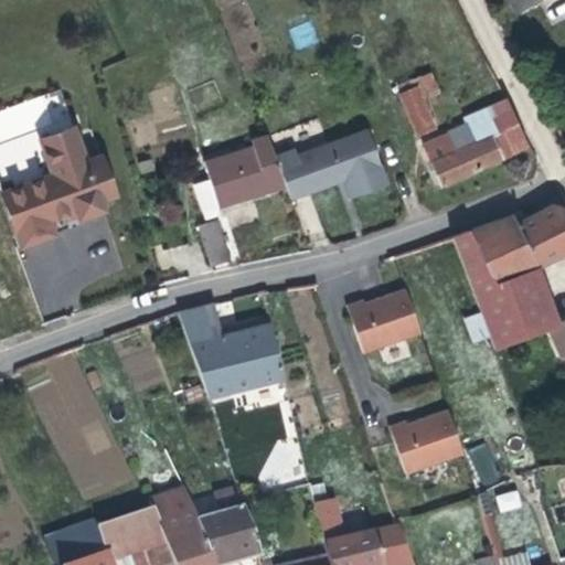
[(537,0),(510,0),(518,13),(540,1),(537,0)]
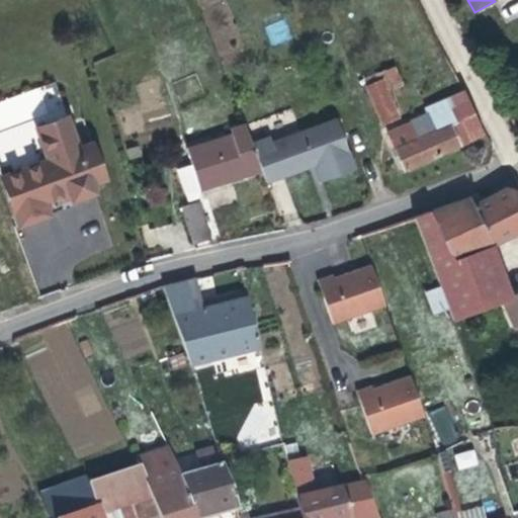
[(270,44),(291,39),(287,19),(266,24),(270,44)]
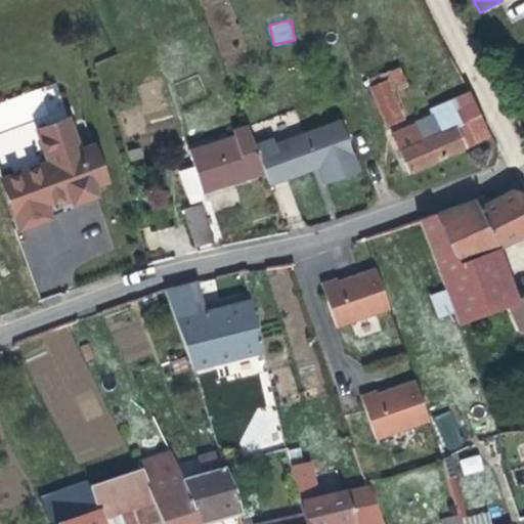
[(395,92),(409,86),(400,66),(365,81),(387,127),(407,119),(395,92)]
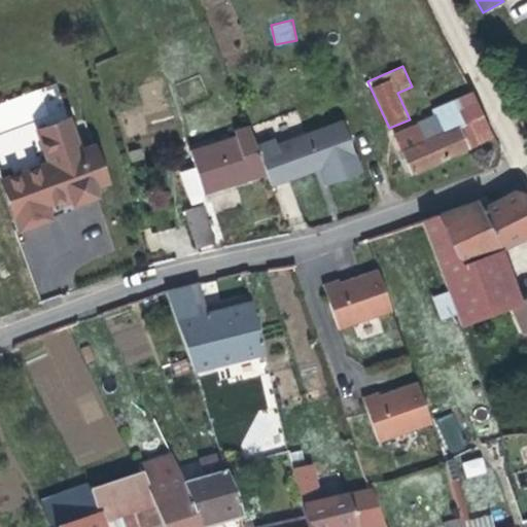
[(497,129),(477,88),(432,109),(441,129),(422,138),(416,123),(395,132),(411,170),(466,143),(458,121),(467,117),(476,139),(497,129)]
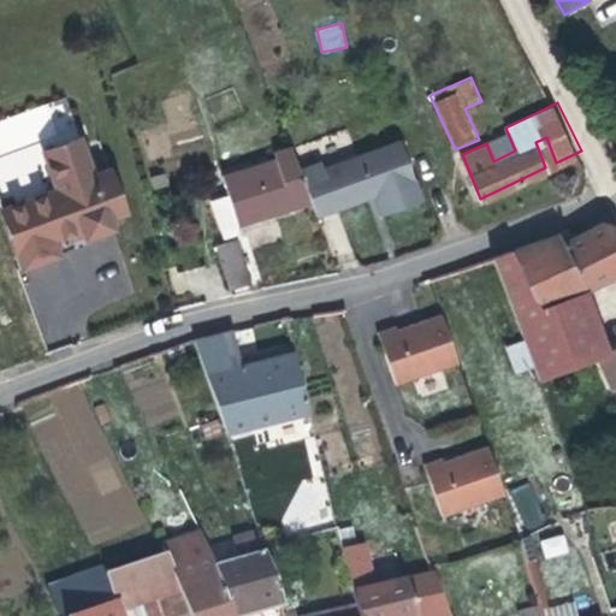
[(319,157),(300,166),(314,205),(318,215),(366,196),(373,193),(383,214),(425,199),(398,136),(324,166),(319,157)]
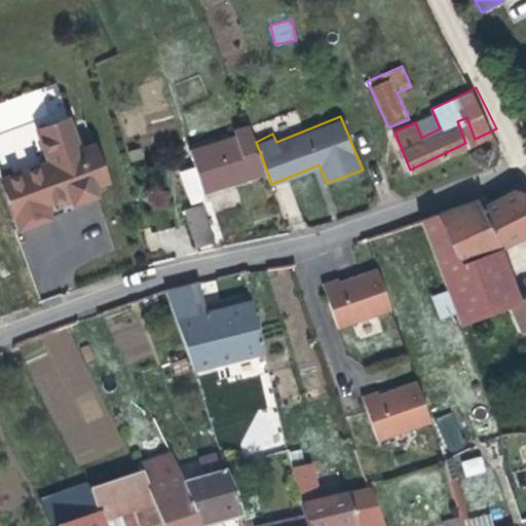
[(475,139),(466,117),(457,121),(465,143),(470,141),(475,139)]
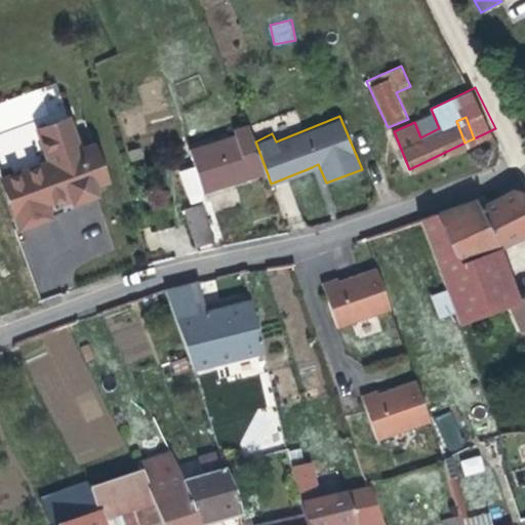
[(76,151),(64,119),(34,129),(46,162),(0,179),(0,184),(17,229),(47,218),(44,206),(54,202),(69,196),(72,203),(93,194),(91,188),(104,182),(90,147),(76,151)]
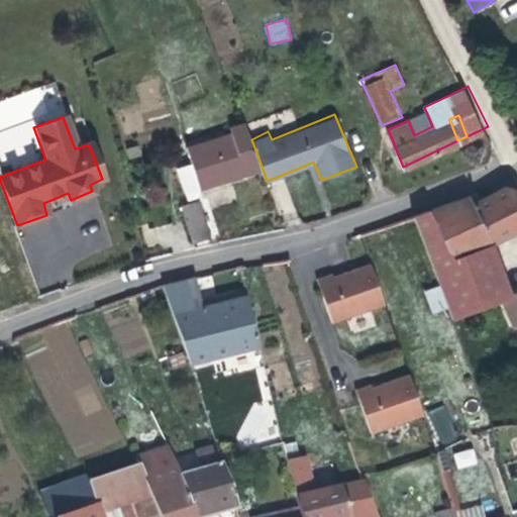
[(251,139),(248,131),(193,148),(198,165),(204,189),(217,185),(264,172),(251,139)]
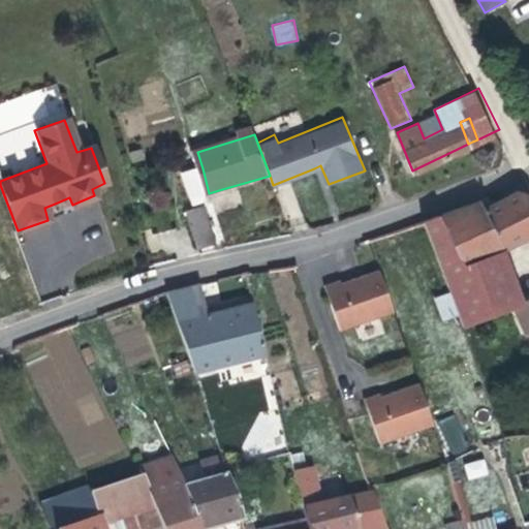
[(209,193),(203,168),(189,173),(198,206),(207,204),(211,201),(209,193)]
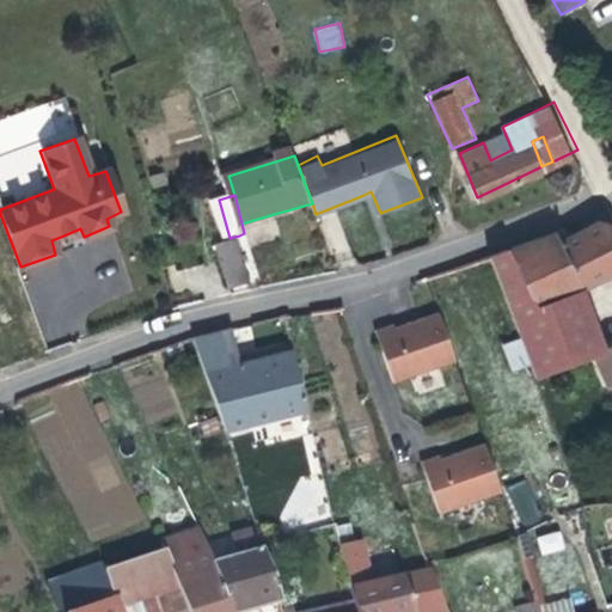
[(611,221),(609,219),(585,232),(567,240),(562,232),(513,249),(544,312),(585,291),(611,277),(611,221)]
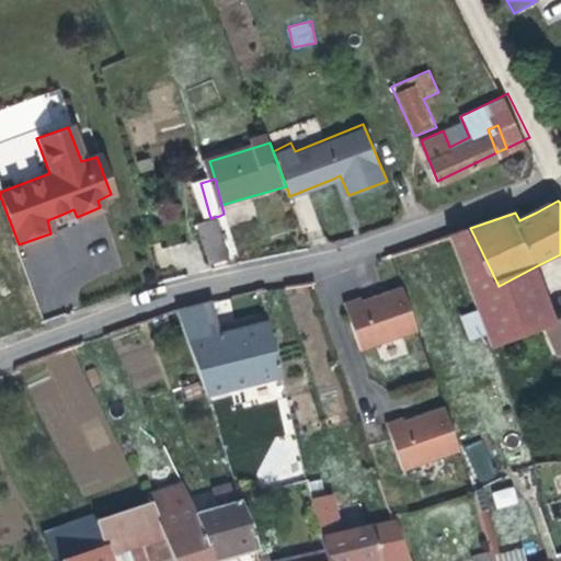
[(231,256),(219,216),(210,218),(202,220),(214,261),(231,256)]
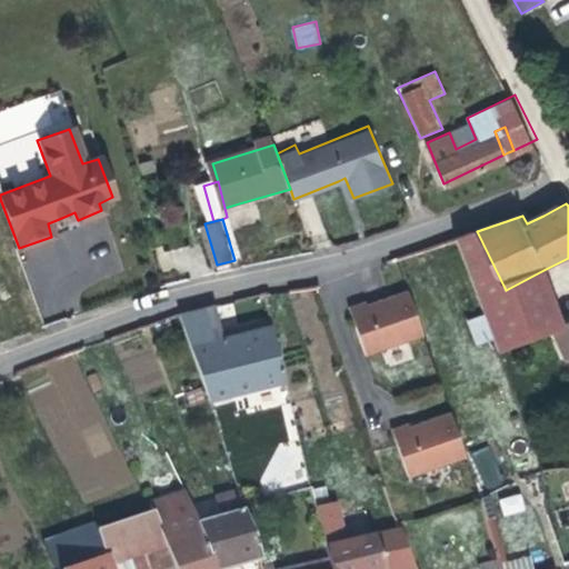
[(477,231),(458,237),(498,350),(567,326),(555,295),(543,270),(506,290),(477,231)]
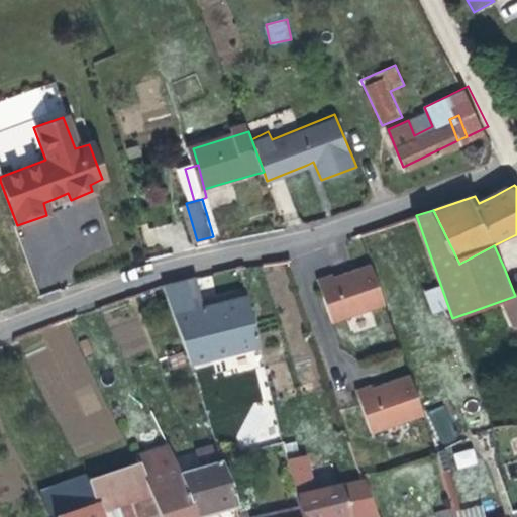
[(164,281),(174,312),(202,305),(194,274),(164,281)]
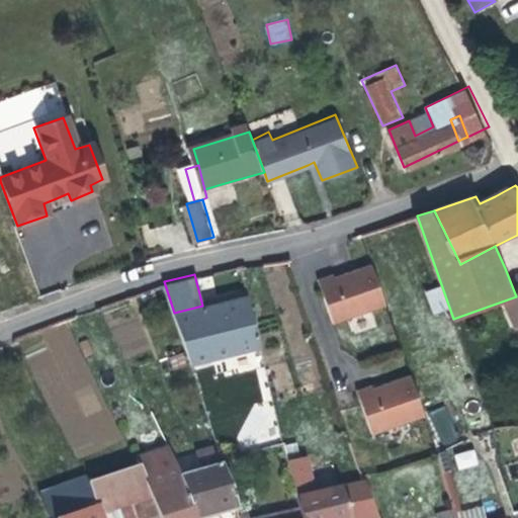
[(432,314),(447,310),(440,286),(426,291),(432,314)]
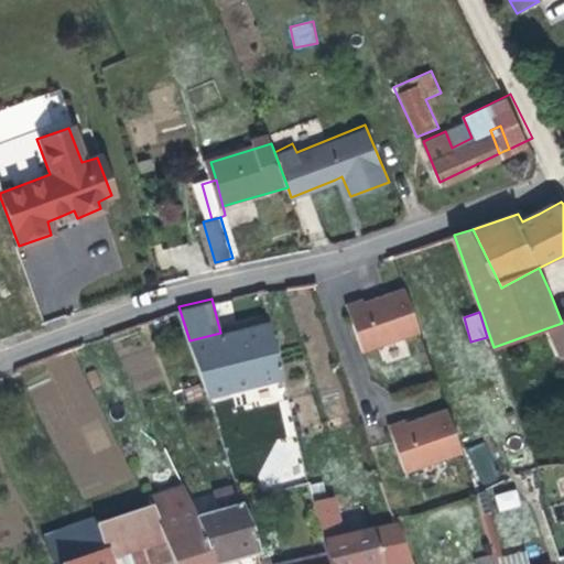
[(437,366),(422,321),(390,332),(382,334),(381,331),(364,336),(380,384),(437,366)]
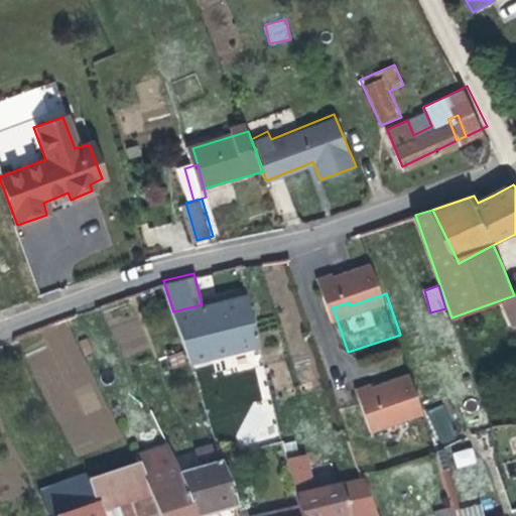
[(260,339),(248,294),(219,300),(202,304),(173,311),(189,359),(260,339)]
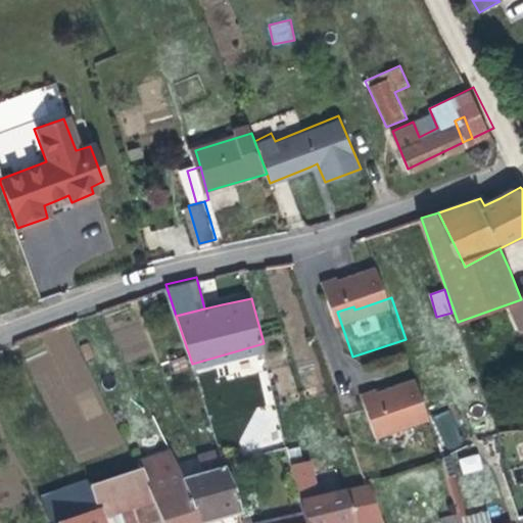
[(522,298),(521,299),(511,304),(522,329),(522,327),(522,298)]
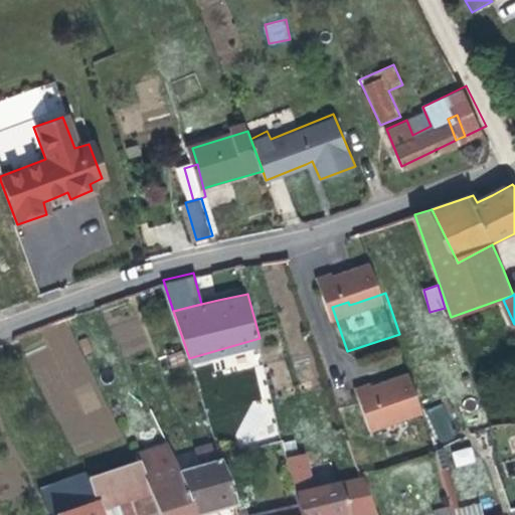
[(76,458),(121,438),(65,321),(42,332),(49,345),(26,356),(46,399),(69,389),(75,401),(54,411),(76,458)]
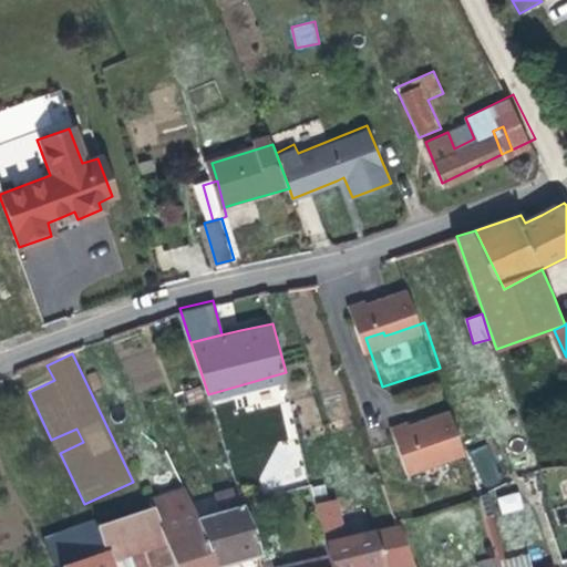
[(482,488),(466,443),(435,454),(425,457),(424,454),(408,460),(424,508),(482,488)]
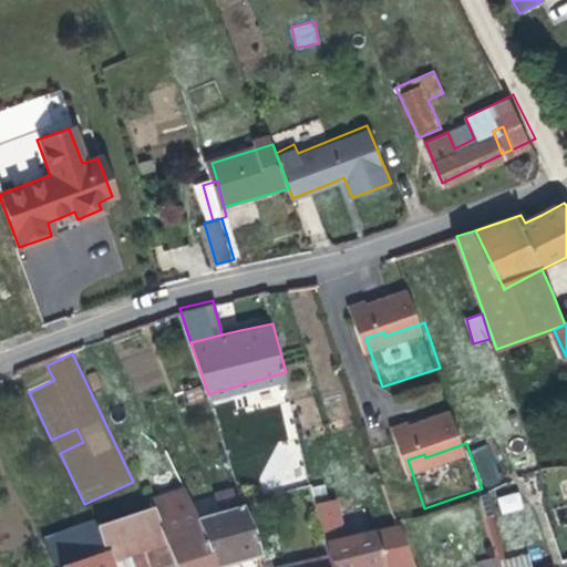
[(196,515),(197,521),(212,566),(243,566),(263,562),(237,483),(216,493),(222,513),(206,517),(204,512),(196,515)]
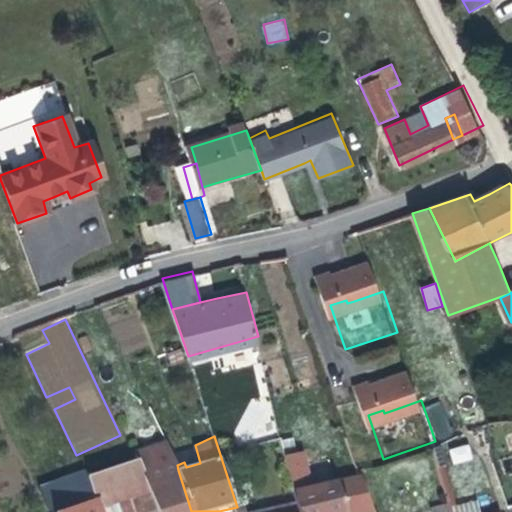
[(452,465),(473,459),(469,442),(448,448),(452,465)]
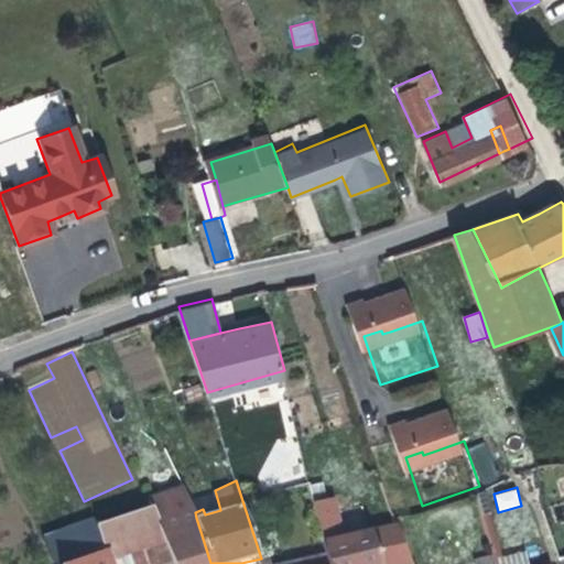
[(320,499),(338,563),(404,563),(418,560),(403,521),(348,534),(337,494),(320,499)]
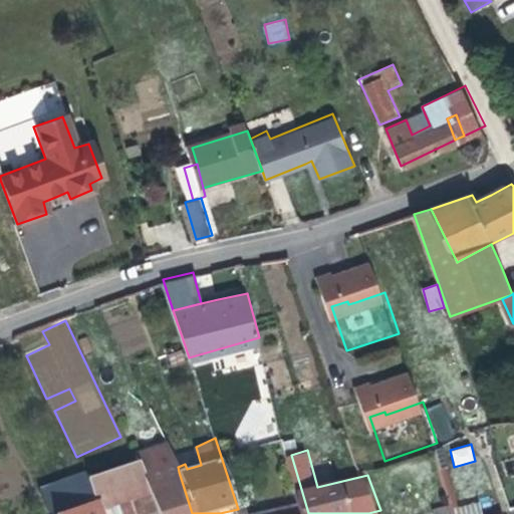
[(113,513),(159,498),(144,467),(95,484),(103,504),(77,513),(113,513)]
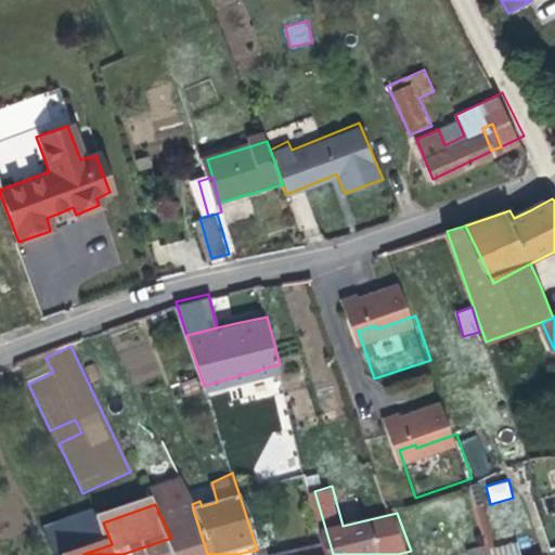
[(163,519),(171,538),(176,554),(207,554),(193,510),(163,519)]
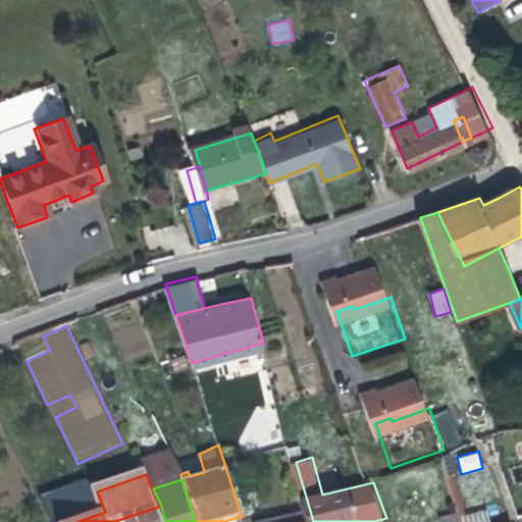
[(379,480),(373,482),(386,518),(394,516),(379,480)]
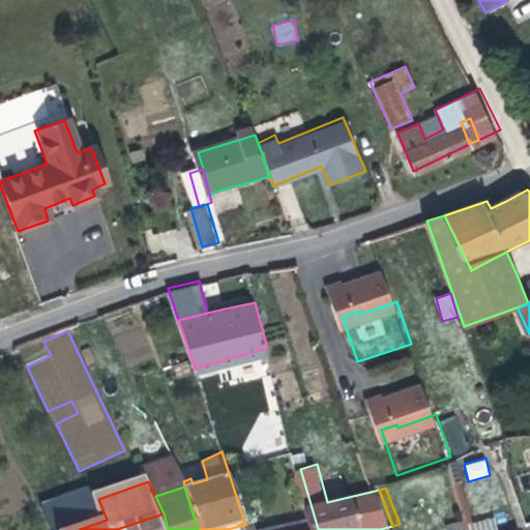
[(475,529),(466,502),(461,504),(468,529),(475,529)]
